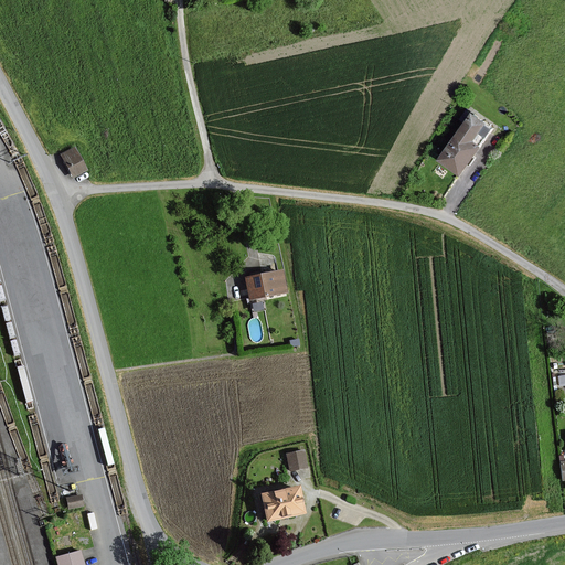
[(440,161),(460,176),(464,171),(466,173),(488,144),(486,142),(497,126),(491,123),(492,120),(478,110),(440,161)]
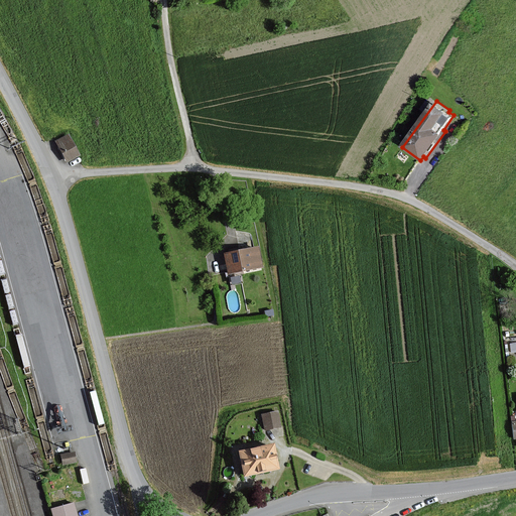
[(70,133),(56,140),(68,160),(81,152),(70,133)]
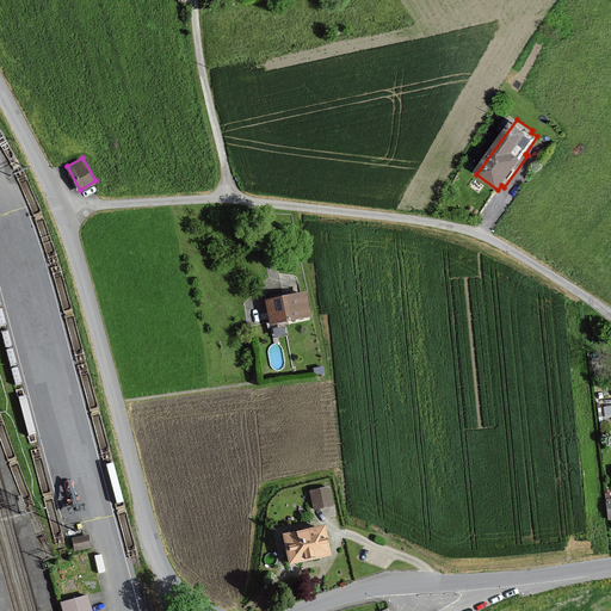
[(304,294),(266,301),(271,322),(308,315),(304,294)]
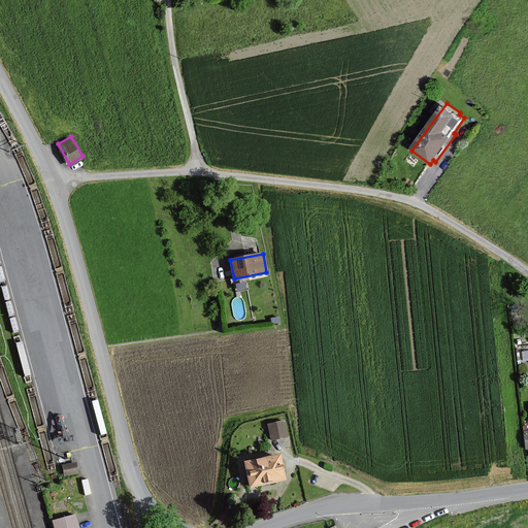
[(284,421),(269,424),(272,439),(287,436),(284,421)]
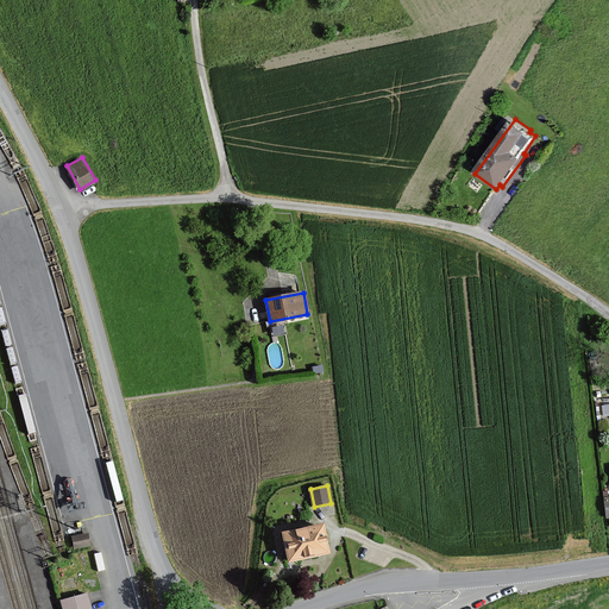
[(322,525),(282,533),(288,562),(328,553),(322,525)]
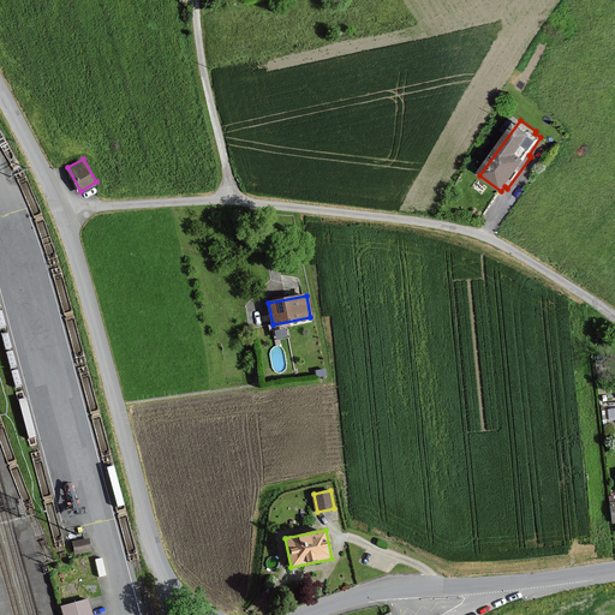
[(93,614),(89,598),(63,607),(64,614),(93,614)]
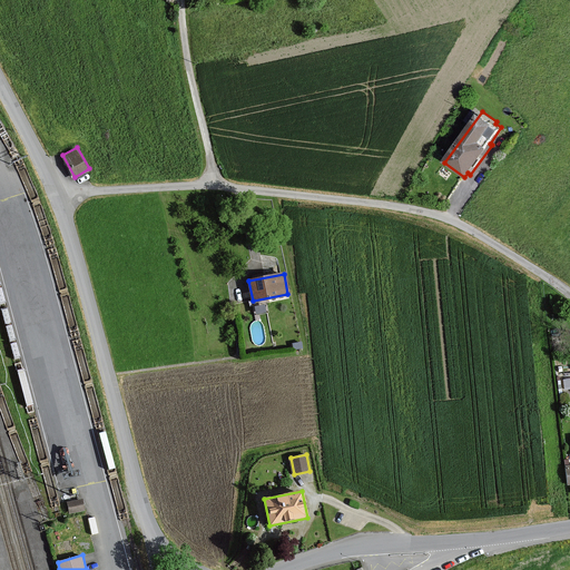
All buildings are outlined.
